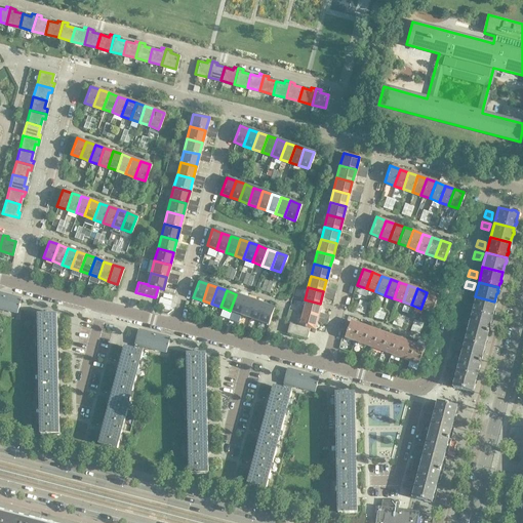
[(430,312),(436,295),(427,292),(420,309),(430,312)]
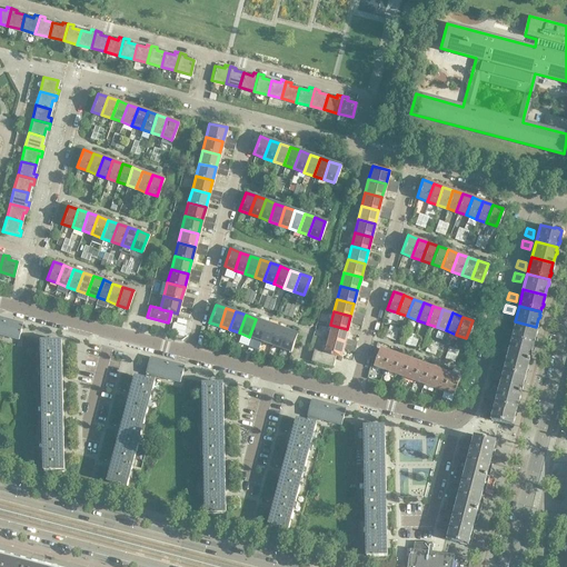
[(17,338),(21,322),(3,318),(0,334),(17,338)]
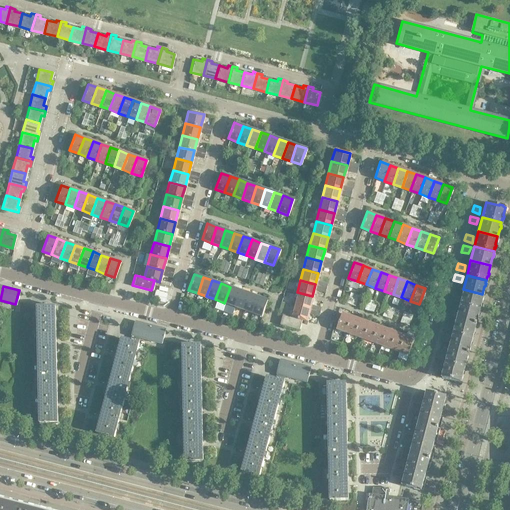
[(233,306),(239,290),(230,287),(224,303),(233,306)]
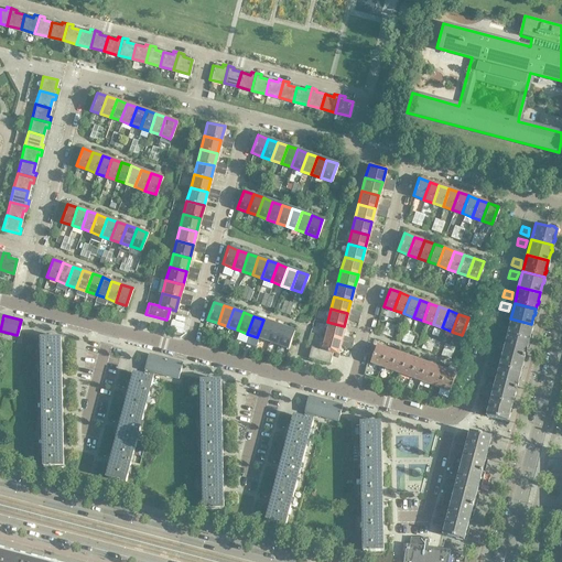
[(529,333),(531,324),(510,319),(506,334),(527,341),(528,336),(529,337),(530,333),(529,333)]
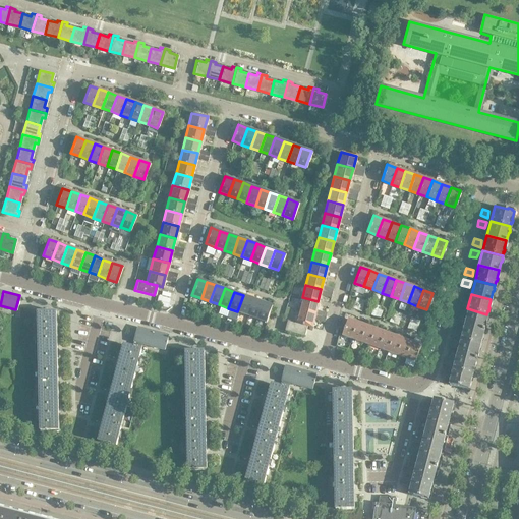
[(246,314),(252,298),(243,295),(237,311),(246,314)]
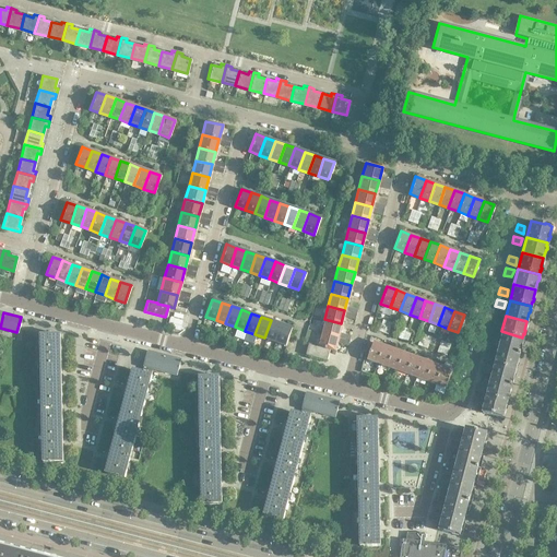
[(338,336),(341,323),(324,319),(321,332),(338,336)]
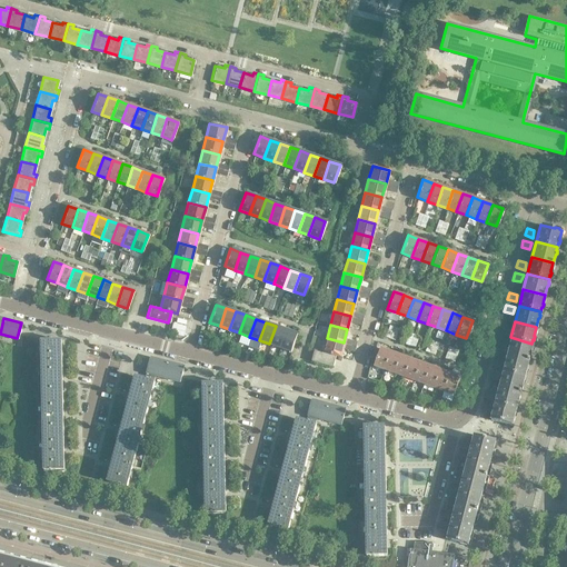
[(507,334),(509,327),(501,325),(498,331),(507,334)]
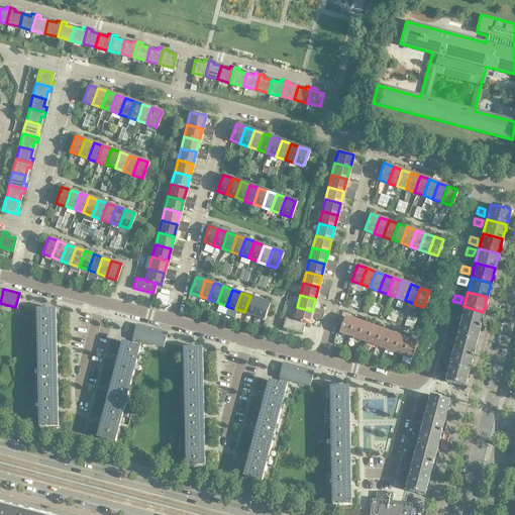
[(253,315),(260,299),(250,296),(244,312),(253,315)]
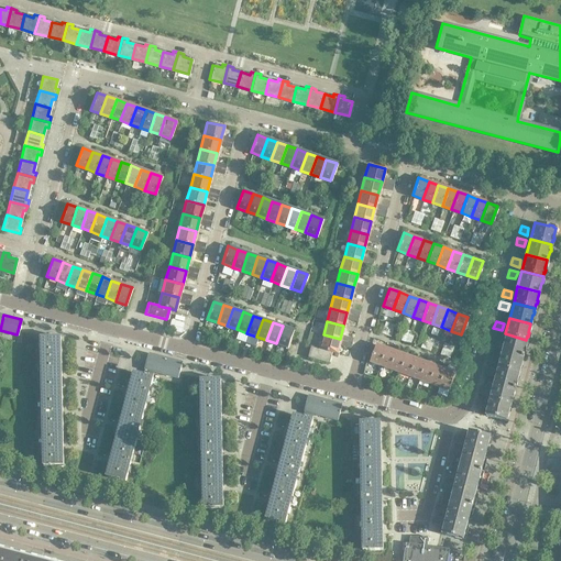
[(286,348),(290,334),(293,330),(283,326),(276,343),(286,348)]
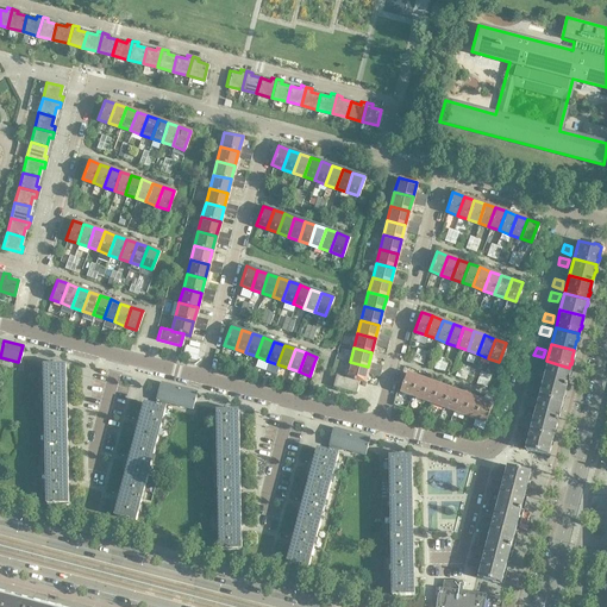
[(539,370),(542,363),(532,361),(531,368),(539,370)]
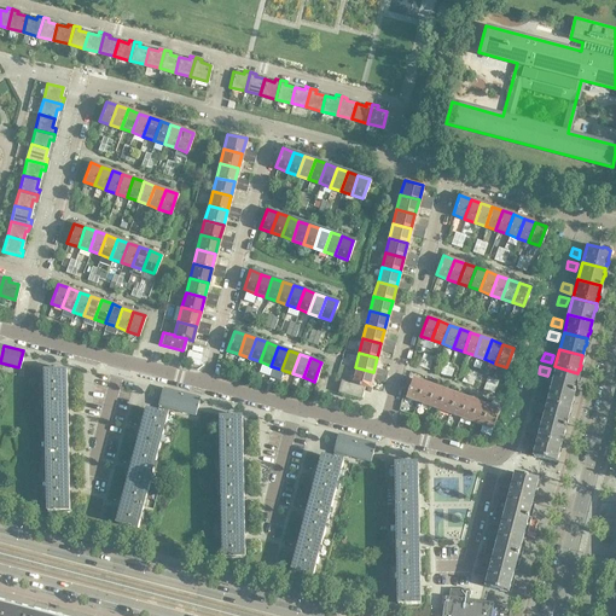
[(577,381),(577,377),(576,377),(577,373),(555,366),(550,384),(573,390),(576,381),(577,381)]
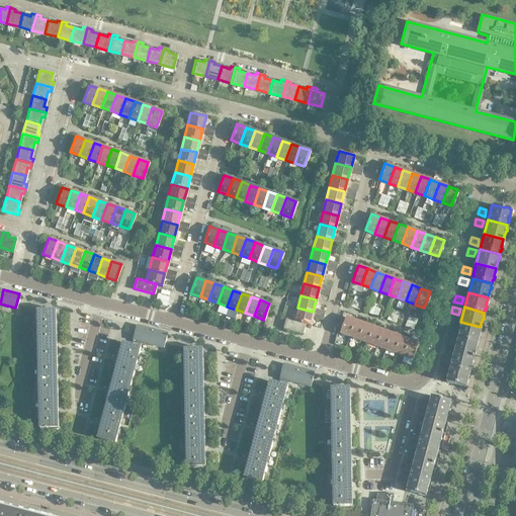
[(310,324),(313,312),(297,308),(294,320),(304,323),(310,324)]
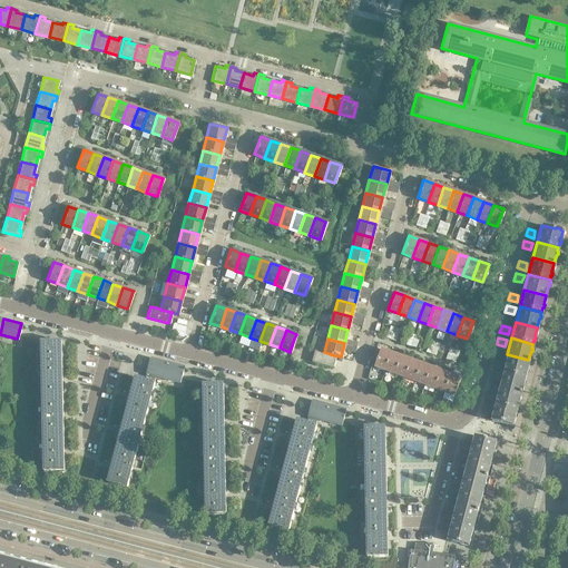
[(60,361),(60,350),(60,340),(39,341),(39,362),(60,361)]
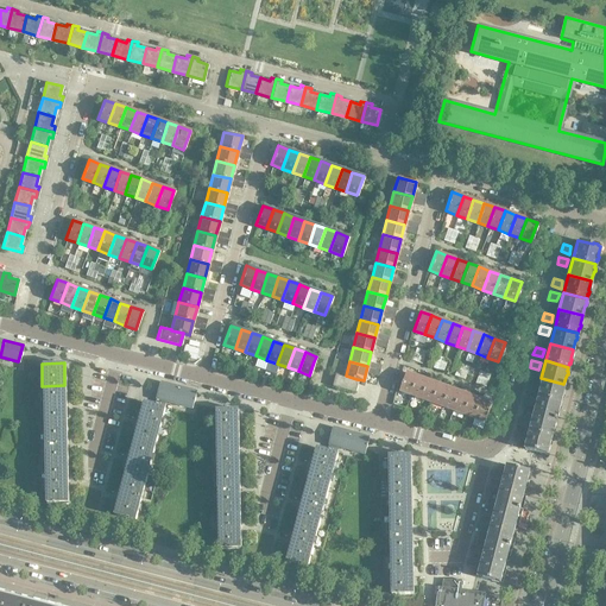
[(409,395),(415,376),(404,371),(398,390),(409,395)]
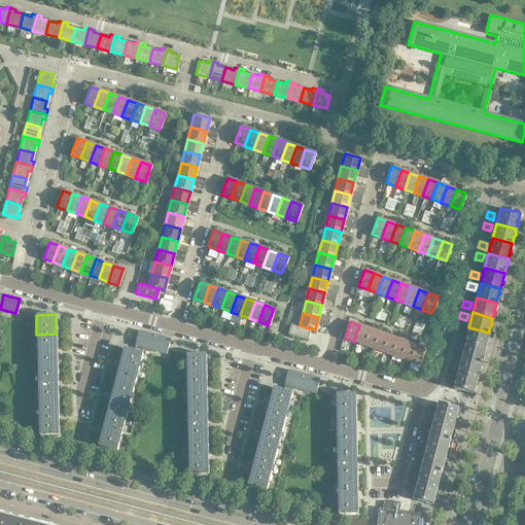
[(307,339),(309,328),(300,325),(289,322),(286,334),(307,339)]
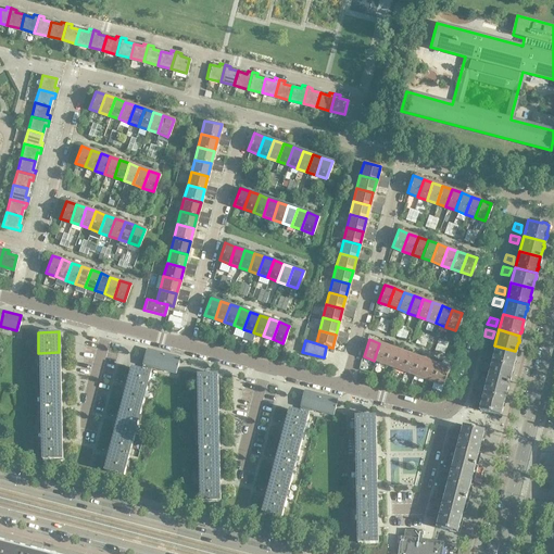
[(383,364),(389,347),(379,343),(374,361),(383,364)]
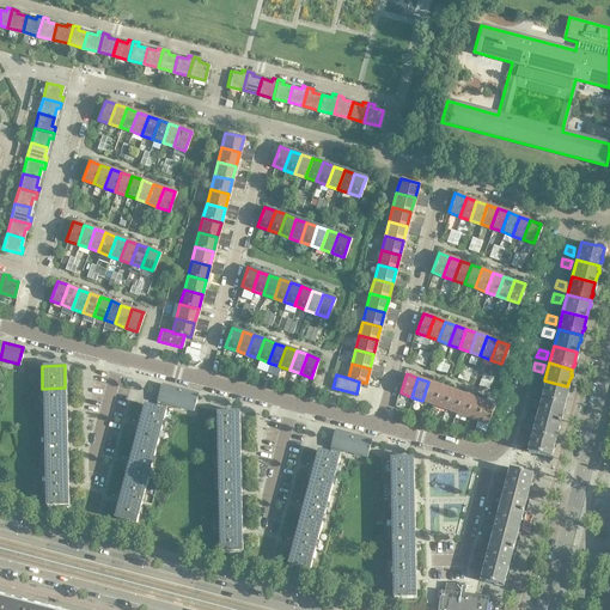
[(565,396),(567,390),(567,386),(544,380),(540,397),(563,404),(563,400),(565,401),(566,397),(565,396)]
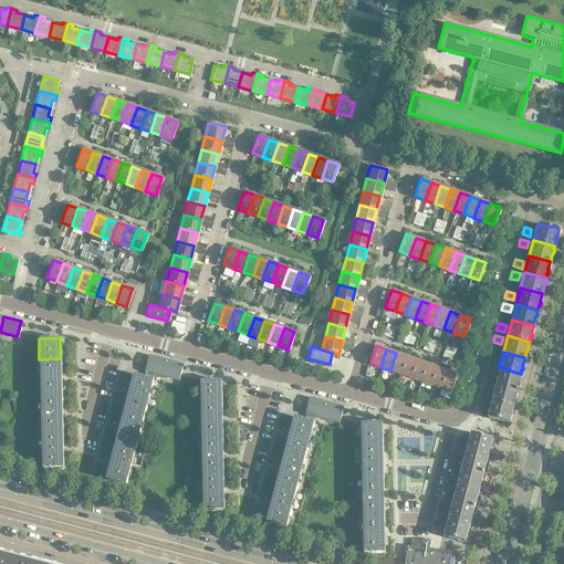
[(400,374),(406,356),(396,353),(390,371),(400,374)]
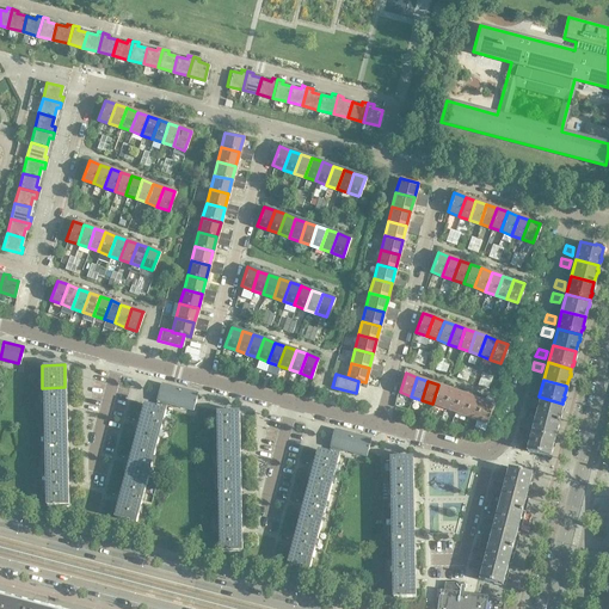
[(173,404),(178,387),(159,382),(155,399),(155,400),(154,406),(162,408),(165,403),(173,404)]
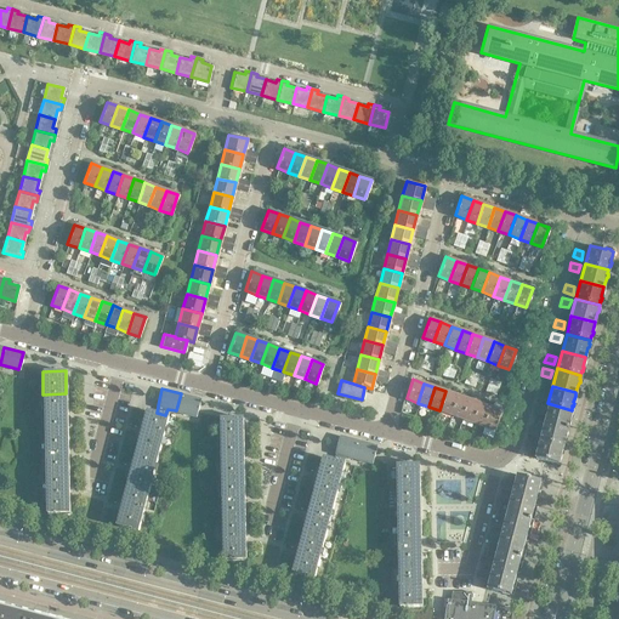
[(544,399),(546,392),(538,390),(535,397),(544,399)]
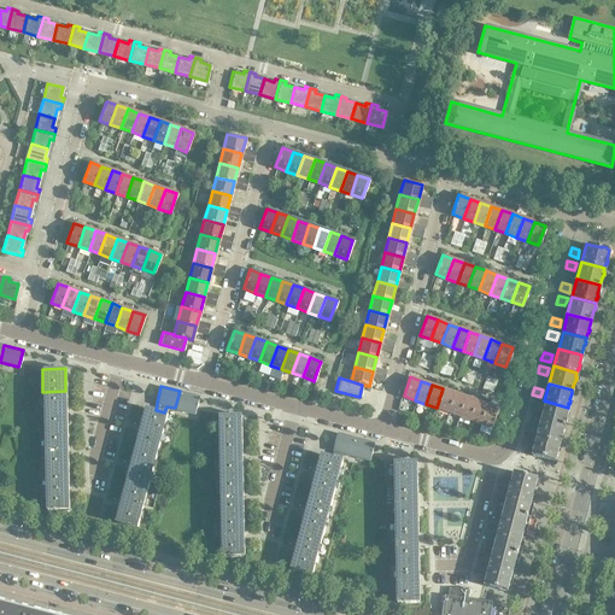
[(446,411),(454,392),(443,388),(437,408),(446,411)]
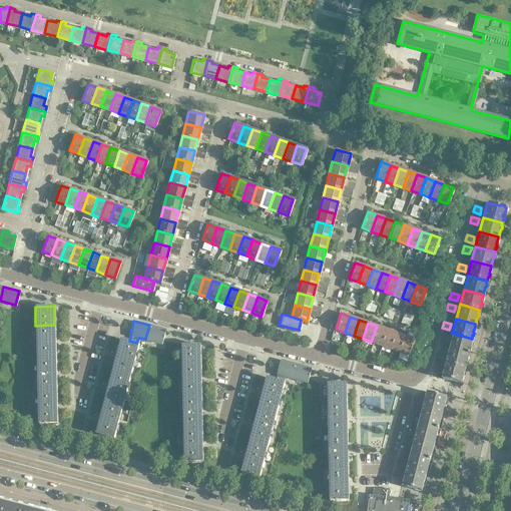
[(55,358),(54,325),(35,326),(36,358),(55,358)]
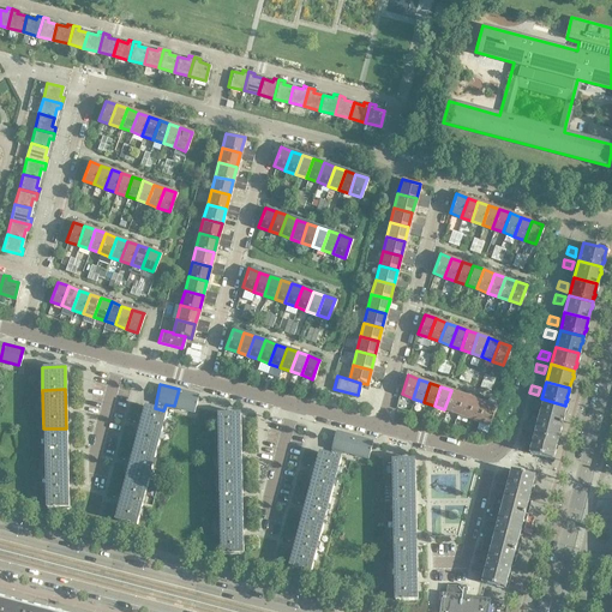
[(193,407),(197,394),(179,389),(174,406),(192,411),(193,407)]
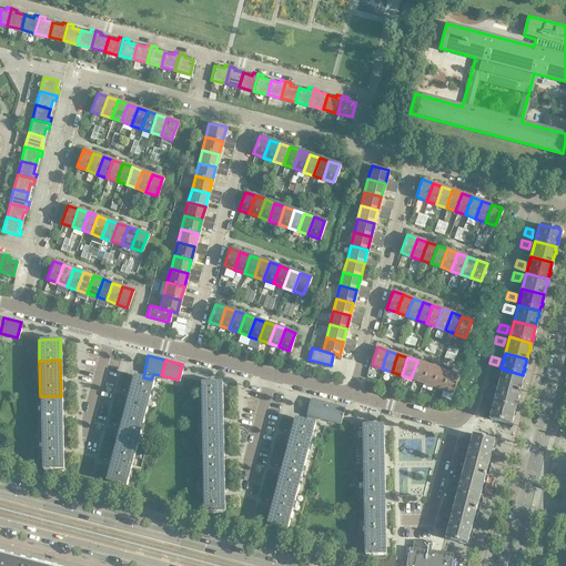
[(421,382),(427,365),(417,361),(411,378),(421,382)]
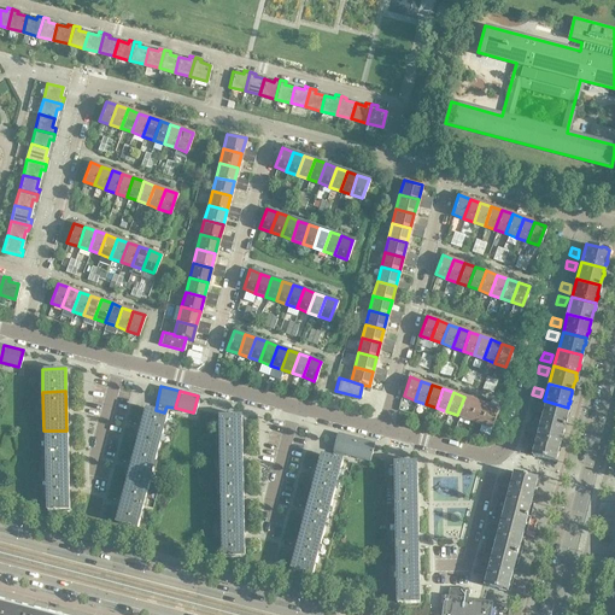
[(468,420),(475,400),(464,397),(457,415),(468,420)]
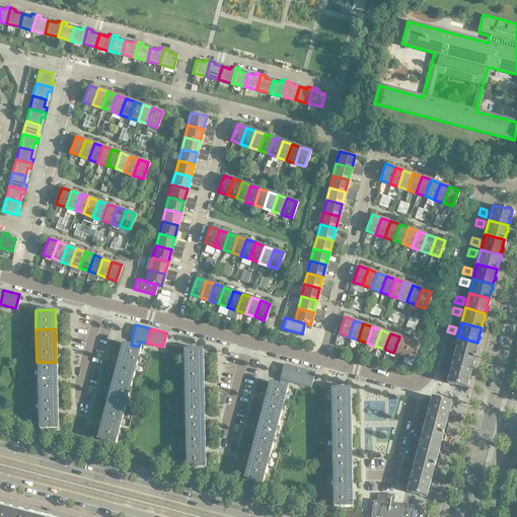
[(402,356),(409,340),(399,337),(393,353),(402,356)]
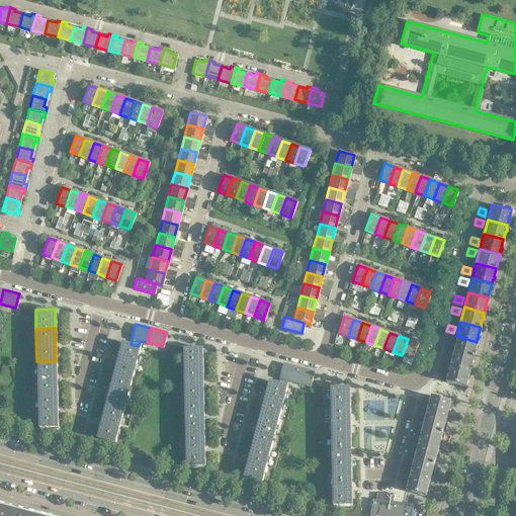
[(450,344),(453,338),(445,336),(443,342),(450,344)]
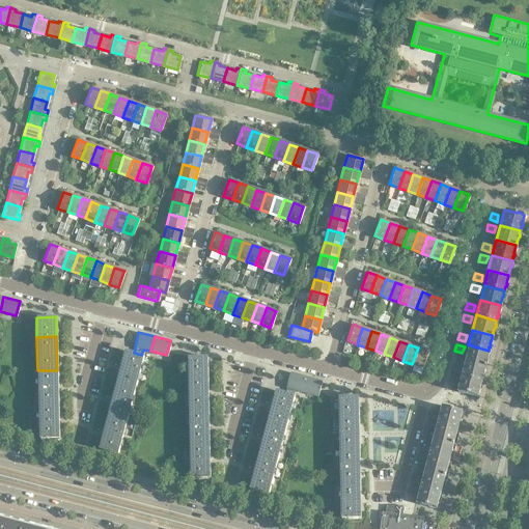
[(488,357),(489,354),(488,354),(489,351),(468,344),(465,360),(484,365),(486,357),(488,357)]
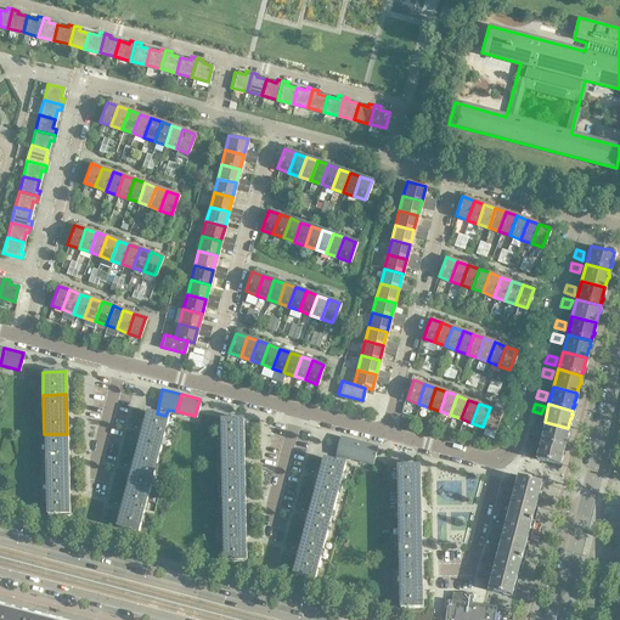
[(494,430),(501,411),(490,407),(483,427),(494,430)]
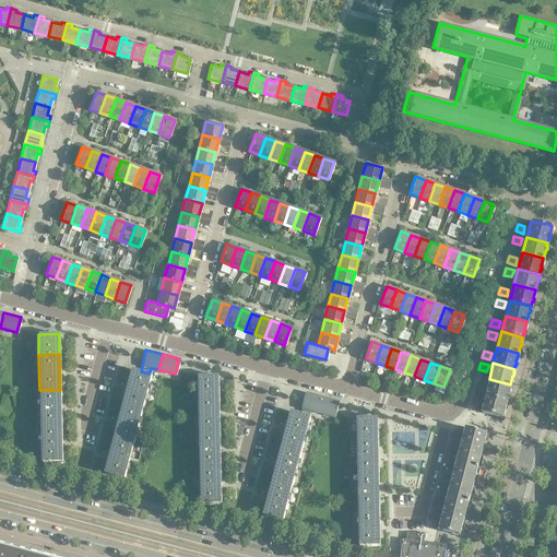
[(141,409),(150,374),(149,374),(141,371),(131,368),(121,403),(141,409)]
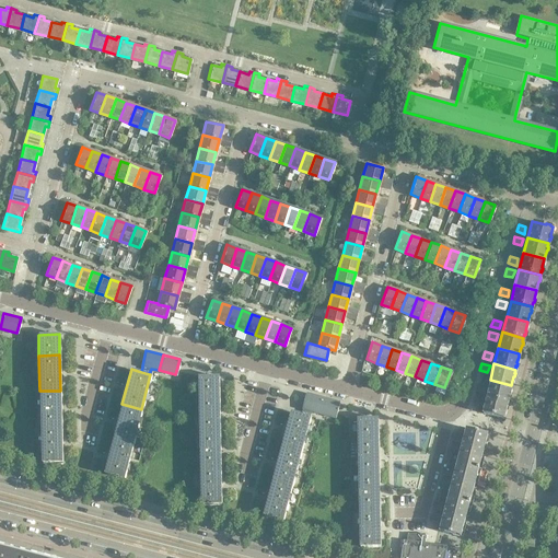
[(218,397),(218,385),(218,376),(197,376),(198,397),(218,397)]
